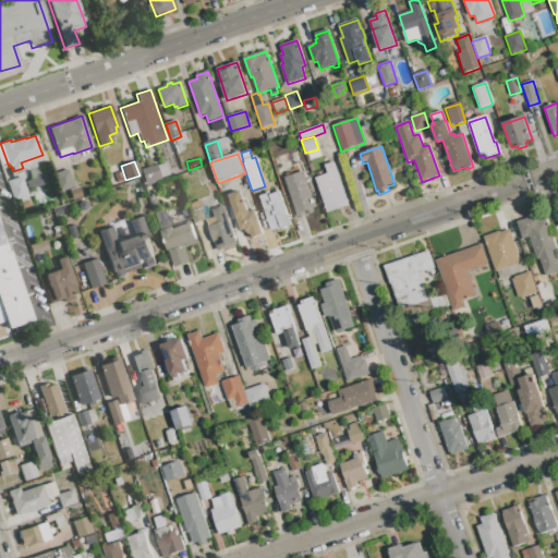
[(160,179),(144,184),(140,169),(155,165),(155,166),(164,162),(168,174),(159,178),(160,179)]
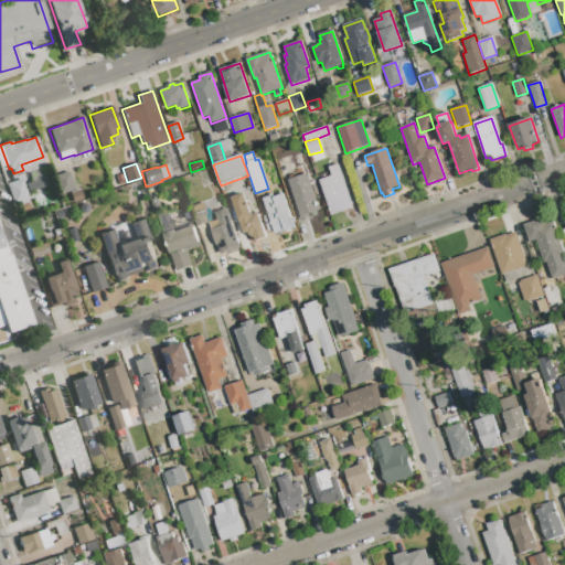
[(331,216),(319,181),(332,177),(329,168),(338,164),(353,209),(331,216)]
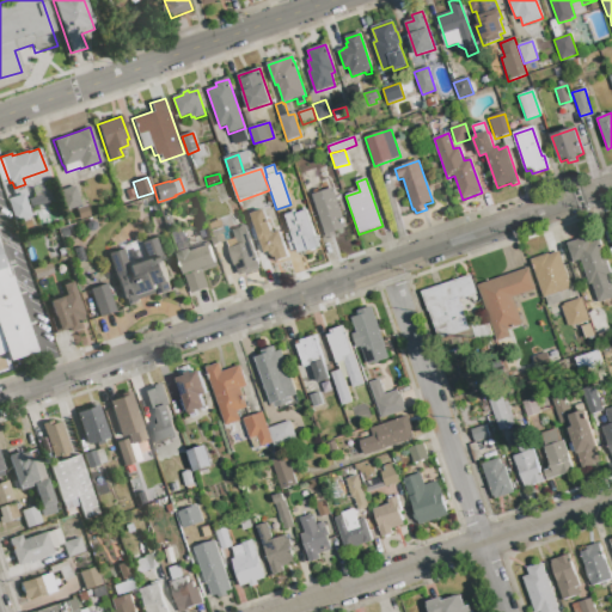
[(63,210),(57,191),(73,185),(80,204),(63,210)]
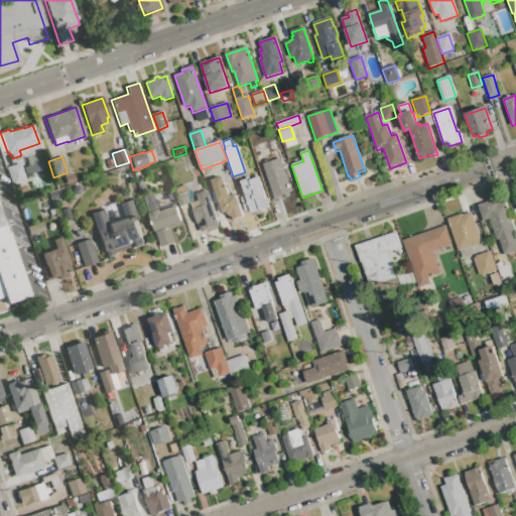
[(108,168),(105,160),(111,158),(114,166),(108,168)]
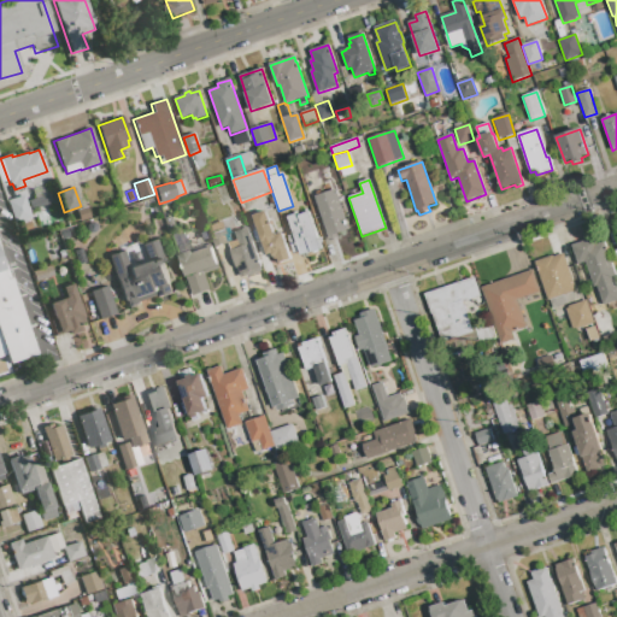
[(330,241),(315,197),(335,191),(350,230),(338,234),(339,239),(330,241)]
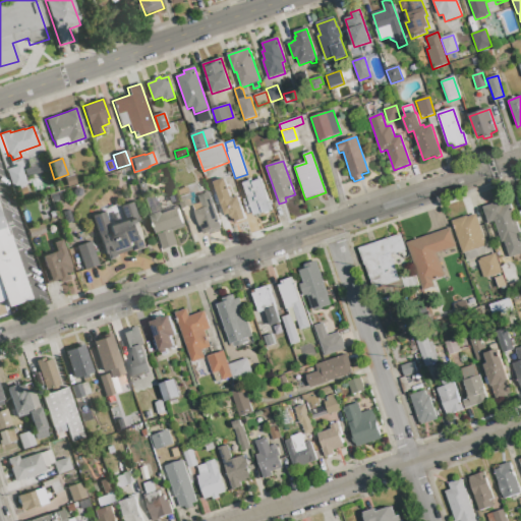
[(25,177),(21,164),(27,162),(30,167),(38,165),(40,172),(25,177)]
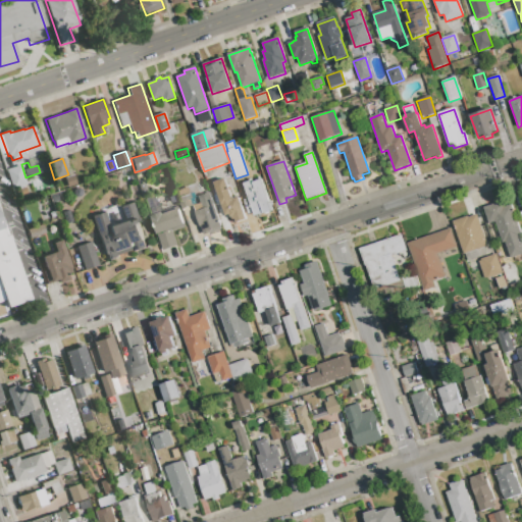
[(12,189),(6,169),(19,165),(25,184),(12,189)]
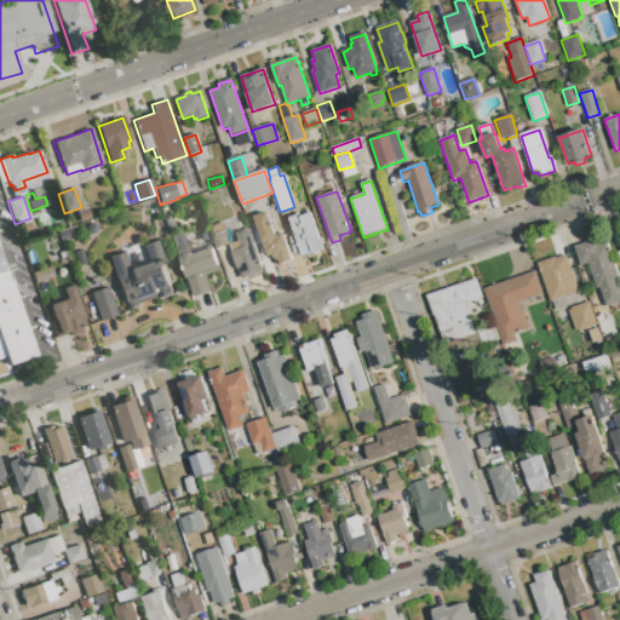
[(79,222),(76,211),(86,208),(90,219),(79,222)]
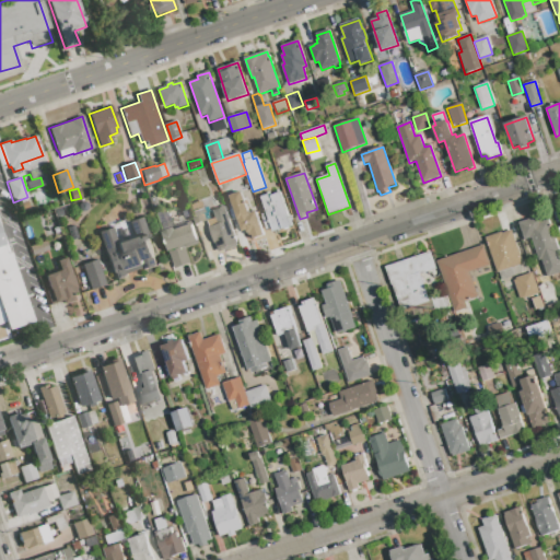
[(254,240),(252,235),(251,236),(249,234),(247,234),(246,231),(243,232),(230,197),(242,193),(249,214),(256,212),(265,236),(254,240)]
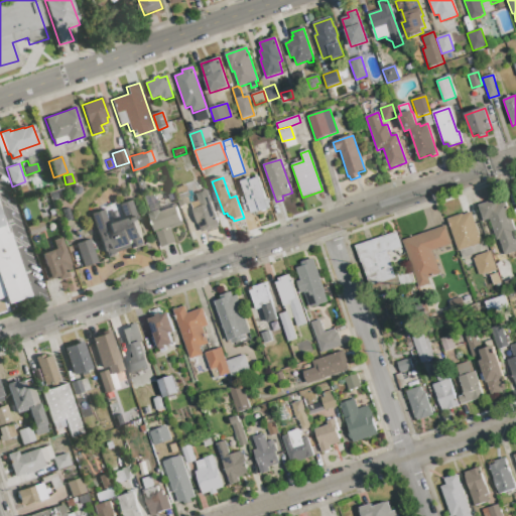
[(252,214),(241,182),(247,179),(248,181),(258,178),(269,209),(261,212),(261,211),(252,214)]
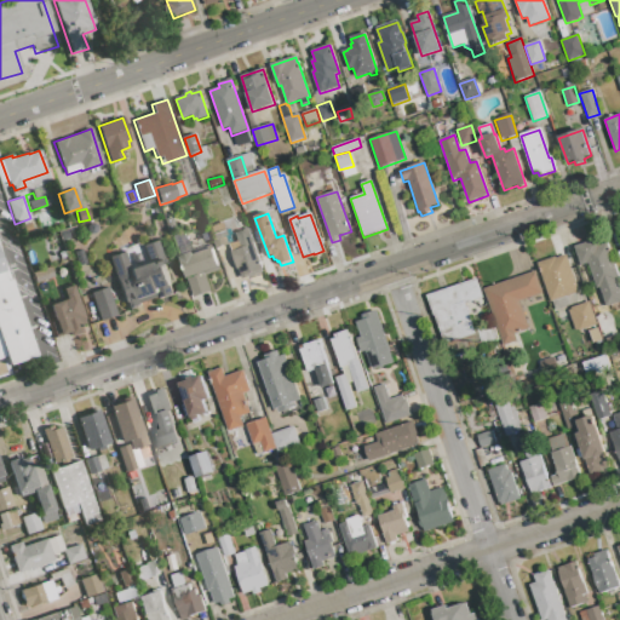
[(171,217),(174,228),(168,229),(165,218),(171,217)]
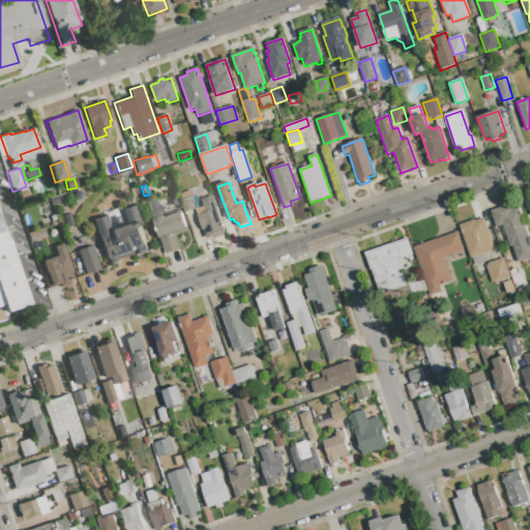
[(185,213),(178,194),(188,189),(196,209),(185,213)]
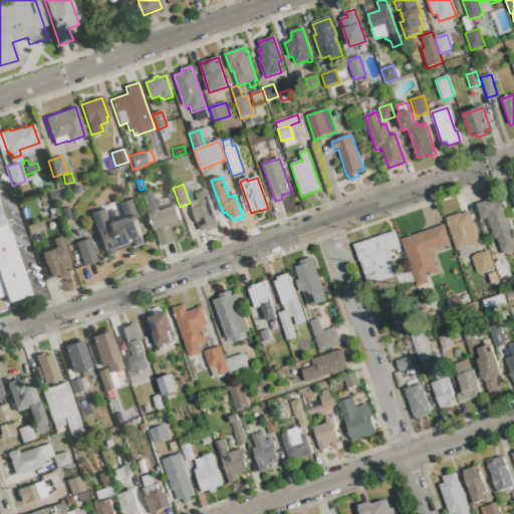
[(202,232),(199,223),(197,224),(192,209),(193,209),(191,203),(198,201),(196,194),(207,190),(218,223),(207,227),(208,230),(202,232)]
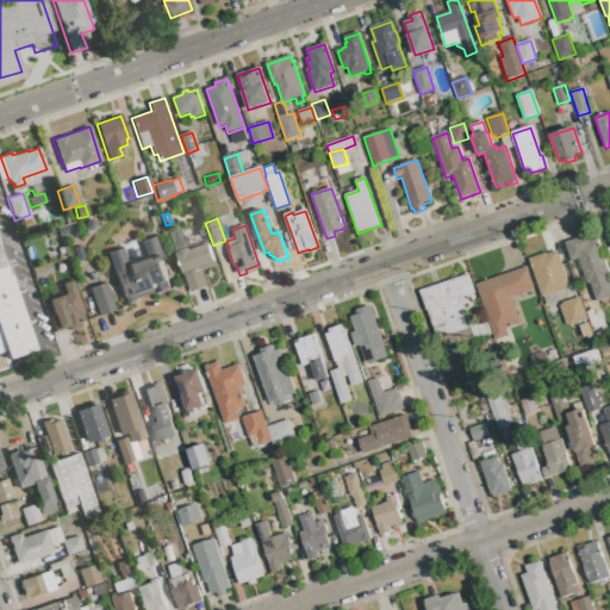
[(191,293),(173,241),(172,242),(168,231),(175,229),(179,240),(186,237),(191,251),(210,244),(218,266),(203,271),(209,287),(191,293)]
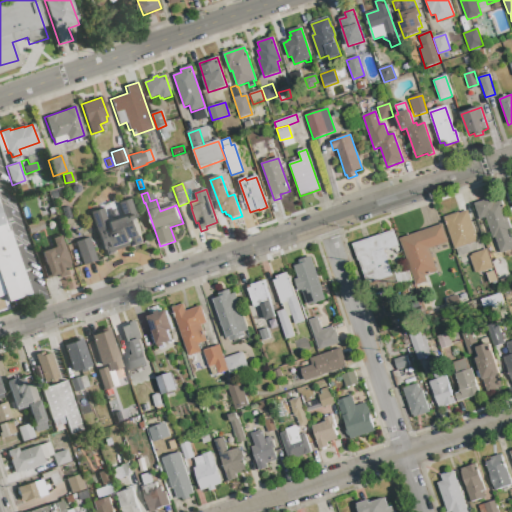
[(511,250),(501,254),(495,238),(493,238),(486,217),(480,219),(475,204),(492,198),(494,204),(501,202),(511,232),(509,233),(511,241),(511,250)]
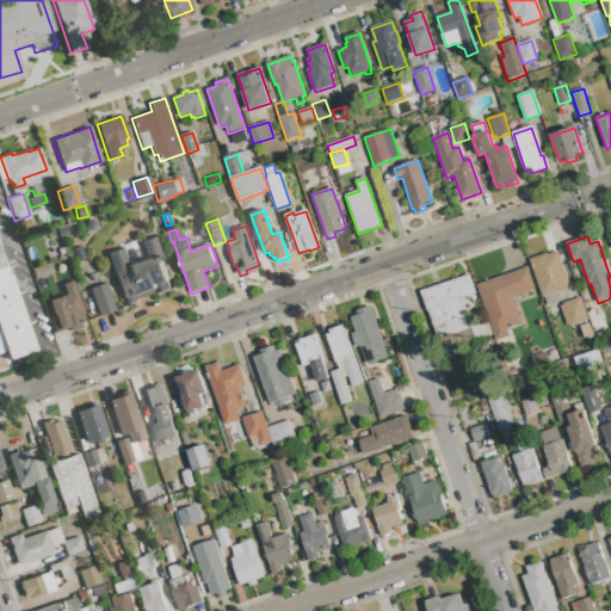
[(107,253),(121,248),(127,265),(146,259),(140,242),(154,238),(171,291),(159,295),(158,294),(139,300),(140,302),(127,306),(124,297),(122,298),(107,253)]
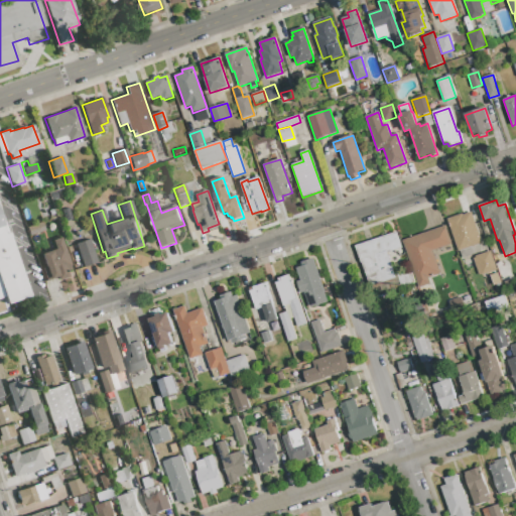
[(459,252),(447,220),(463,215),(463,216),(472,213),(482,244),(459,252)]
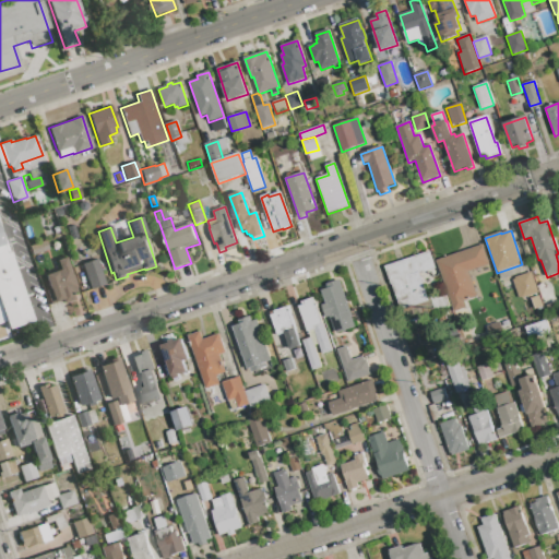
[(0,322),(0,239),(4,253),(9,252),(32,320),(8,329),(6,321),(0,322)]
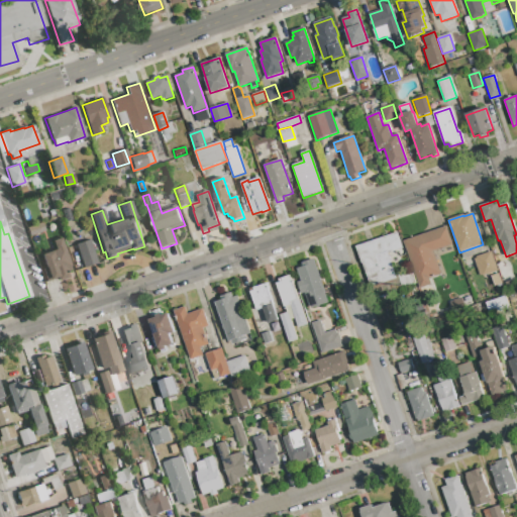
[(29,235),(26,227),(41,222),(44,230),(29,235)]
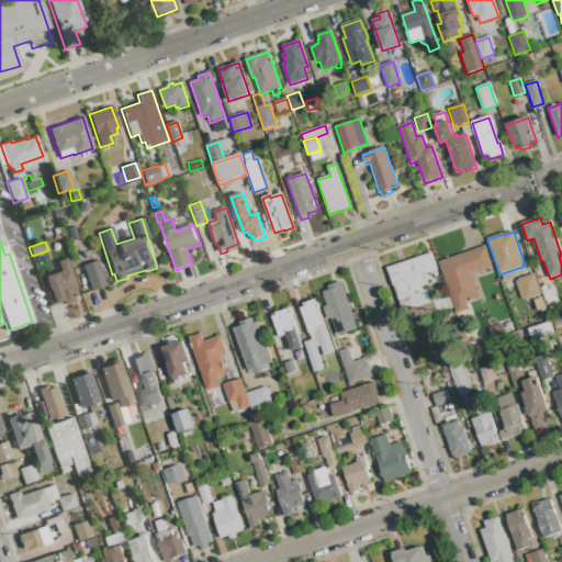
[(457,314),(440,267),(439,267),(438,262),(485,246),(493,267),(472,273),(480,299),(467,303),(469,310),(457,314)]
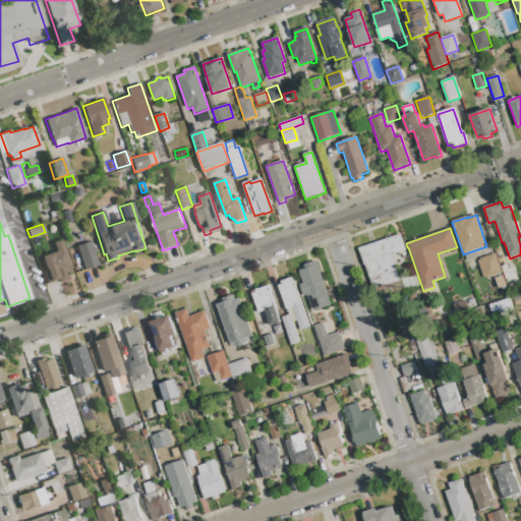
[(373,290),(365,266),(364,266),(359,249),(401,235),(406,250),(392,255),(400,281),(373,290)]
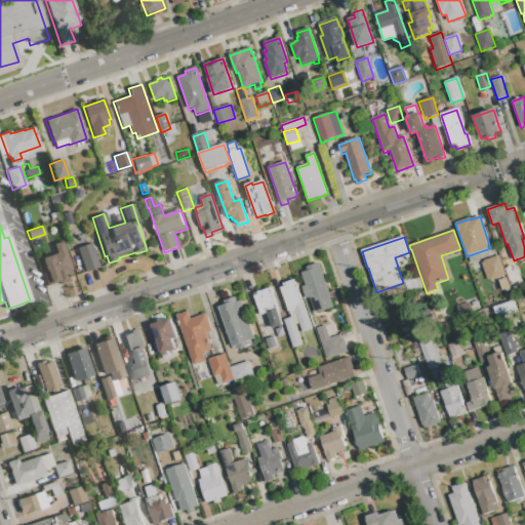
[(47,285),(43,273),(47,272),(42,258),(56,253),(53,245),(62,242),(71,270),(70,270),(72,274),(67,275),(69,281),(59,285),(58,282),(47,285)]
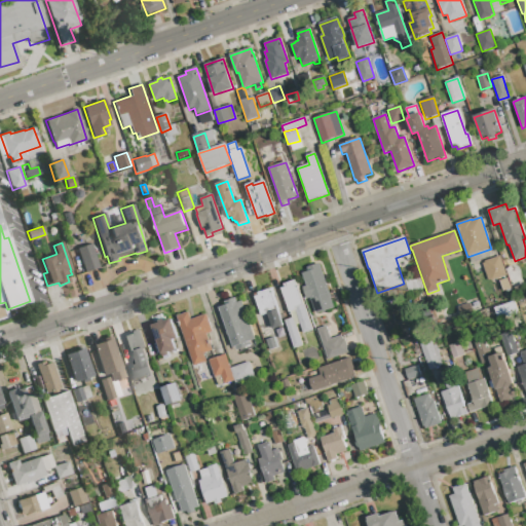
[(99,267),(84,272),(76,249),(90,245),(99,267)]
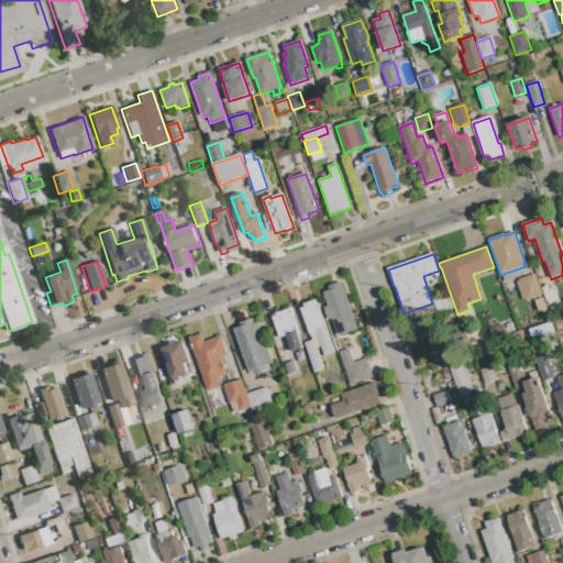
[(526,301),(526,300),(522,300),(516,283),(519,282),(518,280),(534,275),(542,296),(526,301)]
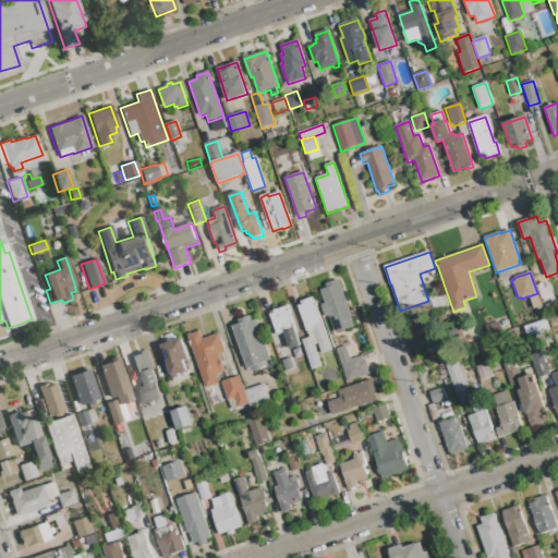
[(322,304),(325,303),(320,291),(327,289),(326,284),(339,280),(355,327),(336,334),(329,316),(326,317),(322,304)]
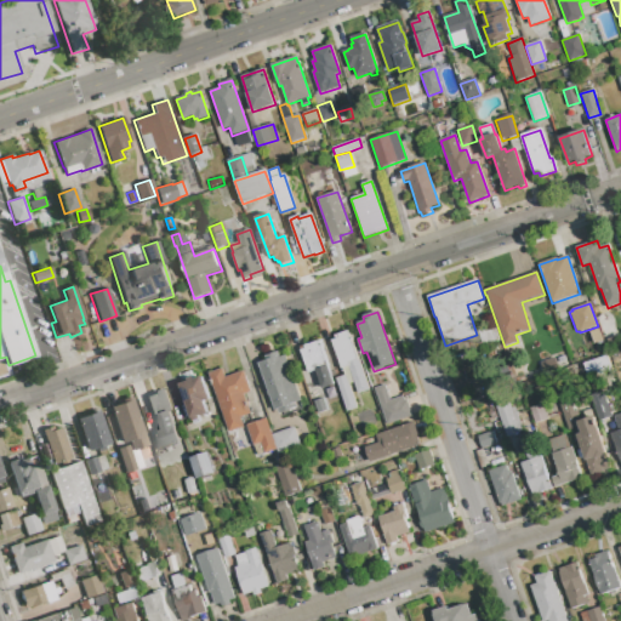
[(486,346),(482,331),(495,326),(500,341),(486,346)]
